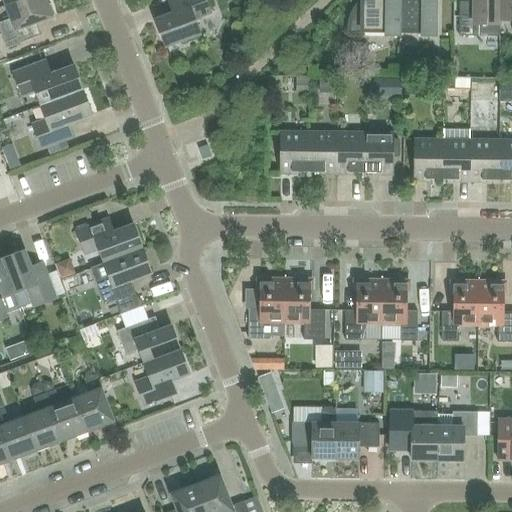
[(54,16),(50,4),(47,5),(45,0),(22,0),(6,6),(11,19),(0,23),(0,33),(6,49),(34,38),(29,25),(54,16)]
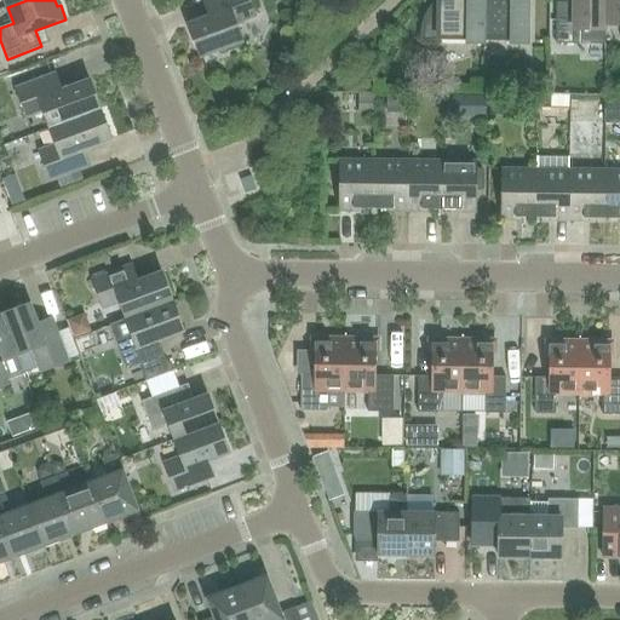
[(188,26),(200,57),(242,41),(235,23),(254,16),(247,0),(205,0),(202,1),(208,17),(188,26)]
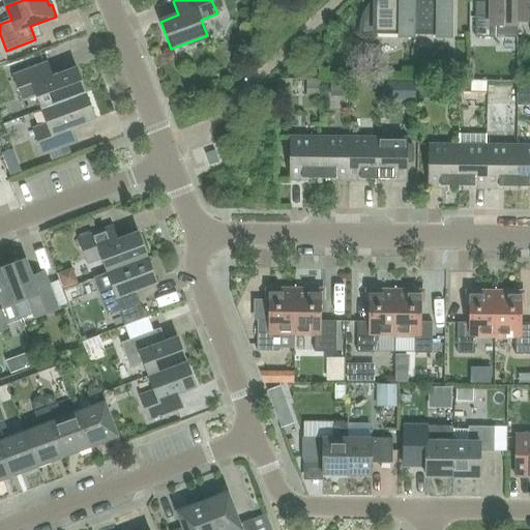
[(412,37),(412,33),(412,0),(378,0),(375,2),(371,5),(370,6),(367,8),(366,10),(365,12),(363,16),(363,18),(362,20),(361,22),(361,25),(360,27),(360,30),(360,32),(361,35),(376,34),(376,32),(399,33),(399,37),(412,37)]
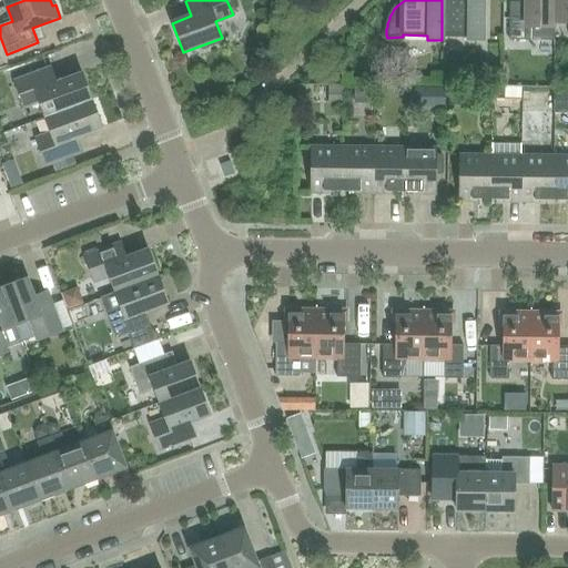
[(482,40),(482,0),(442,0),(442,36),(467,36),(467,40),(482,40)]
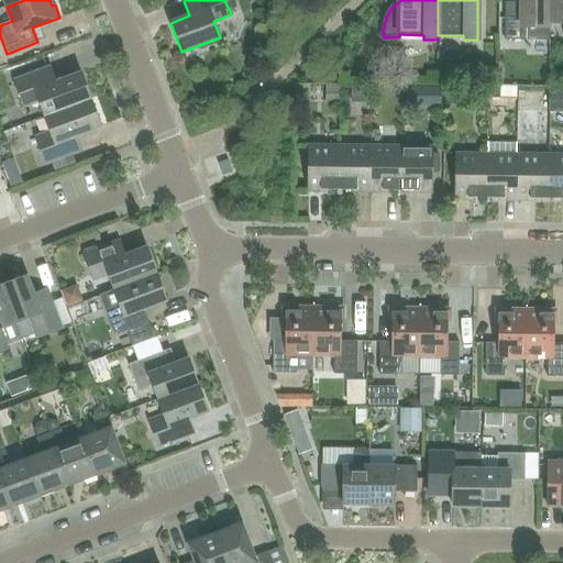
[(519,0),(520,12),(505,11),(505,40),(549,41),(549,23),(548,0),(519,0)]
